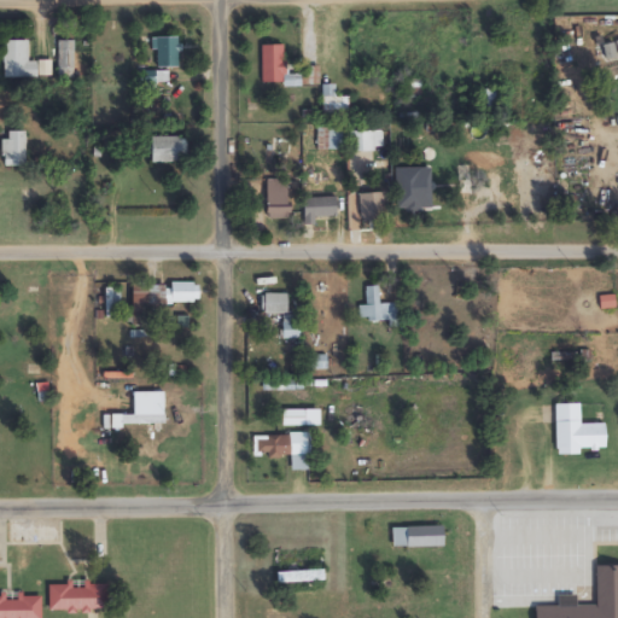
[(156,38),(156,69),(179,69),(179,38),(156,38)]
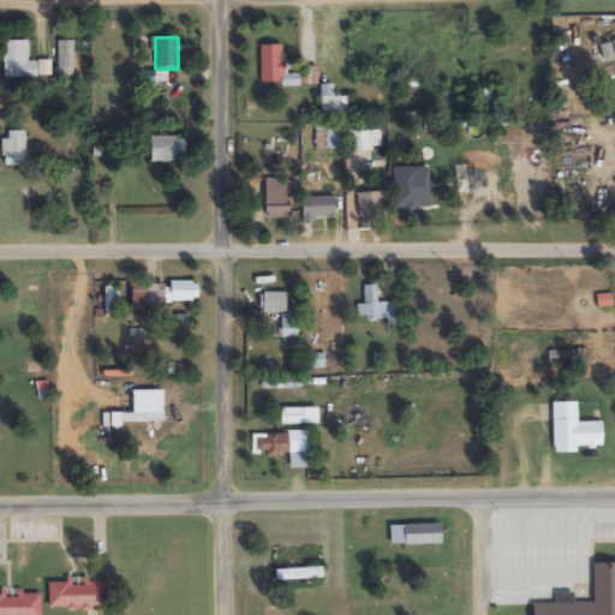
[(27,63),(27,41),(4,41),(4,78),(36,78),(36,63),(27,63)]
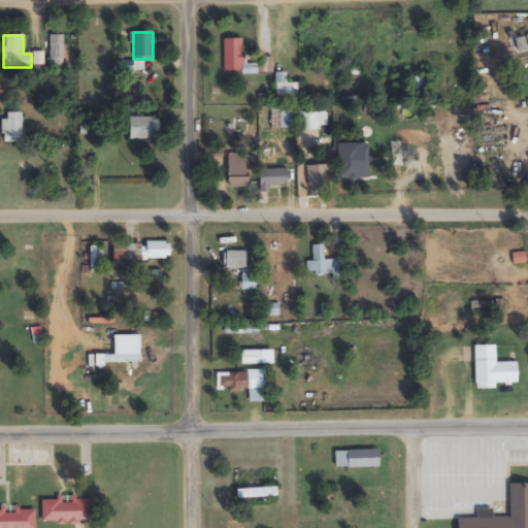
[(48,68),(63,68),(63,35),(48,35),(48,68)]
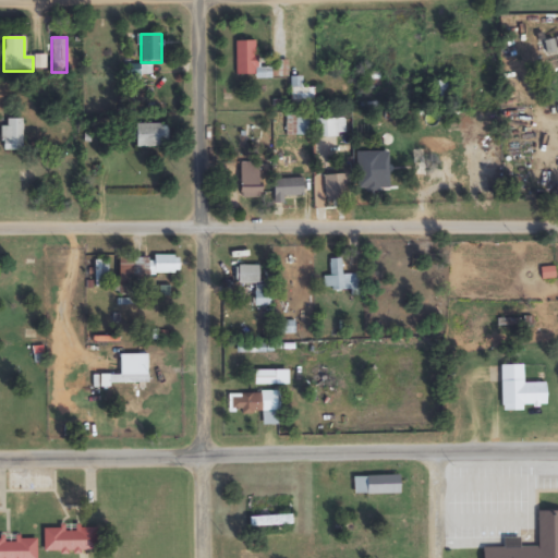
[(255,41),(235,41),(235,75),(255,75),(255,41)]
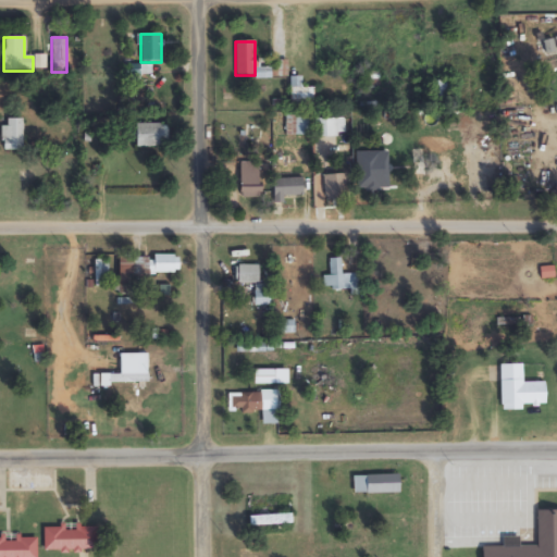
[(313,104),(313,89),(301,89),(301,77),(291,77),(291,104),(313,104)]
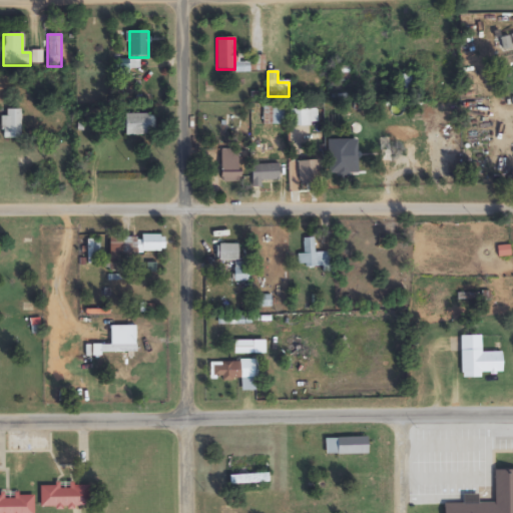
[(415,74),(397,74),(397,93),(415,93),(415,74)]
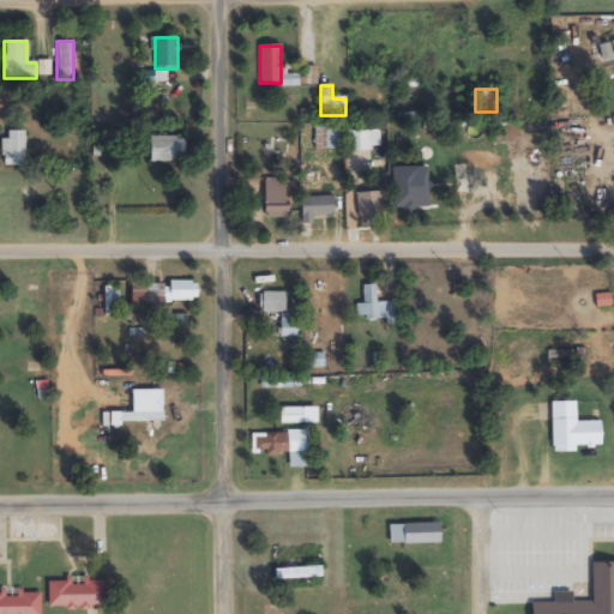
[(315,150),(339,150),(339,128),(315,128),(315,150)]
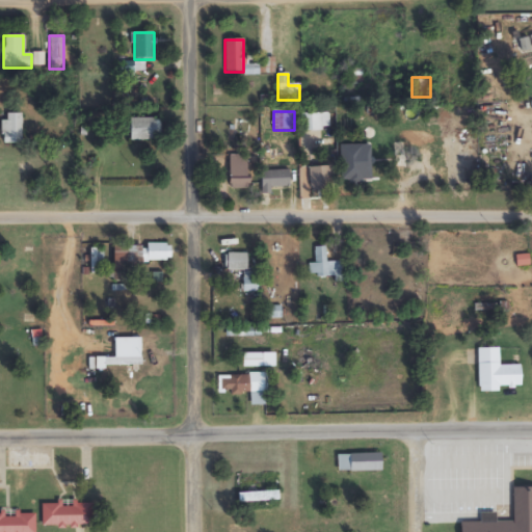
[(23,144),(23,113),(2,113),(2,144),(23,144)]
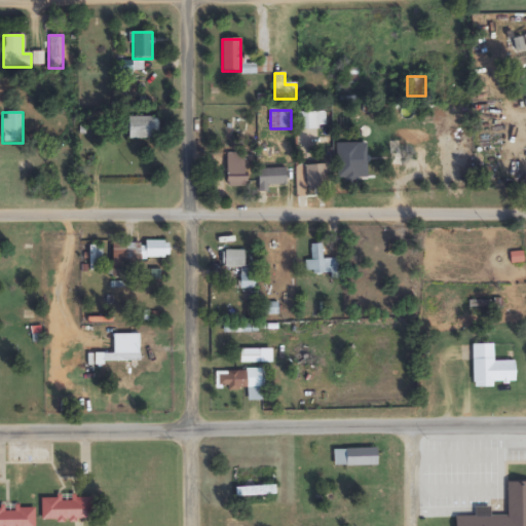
[(296,112),(296,130),(327,130),(327,112),(296,112)]
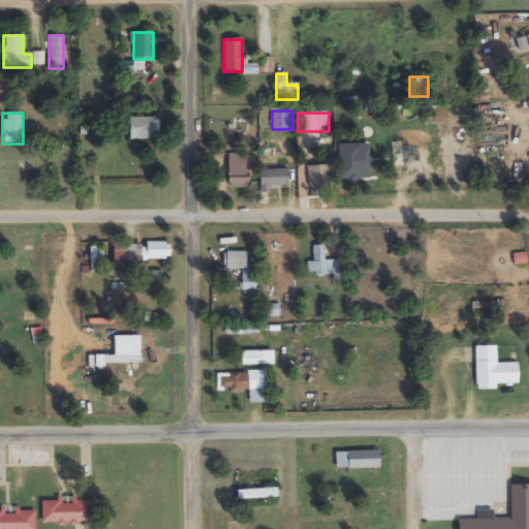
[(158,138),(158,117),(129,117),(129,138),(158,138)]
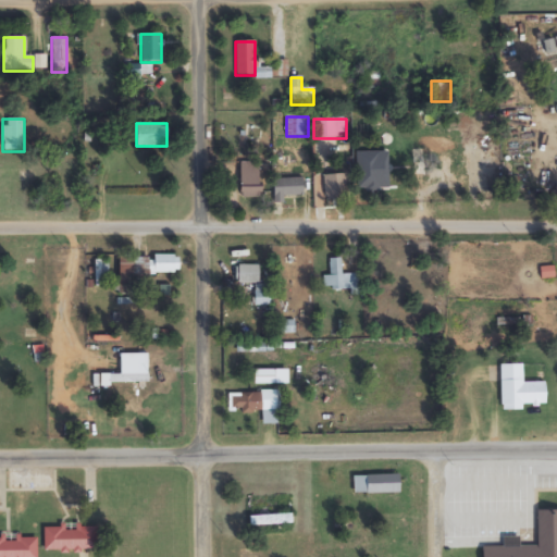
[(409,177),(424,174),(422,158),(407,160),(409,177)]
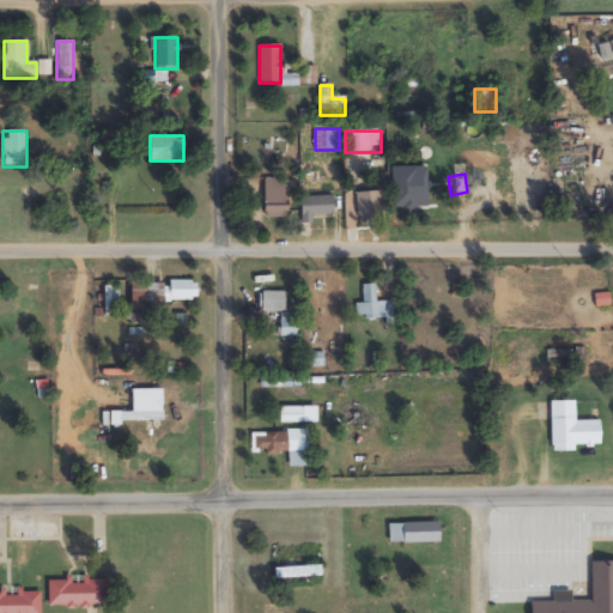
[(286,218),(286,180),(266,180),(266,218),(286,218)]
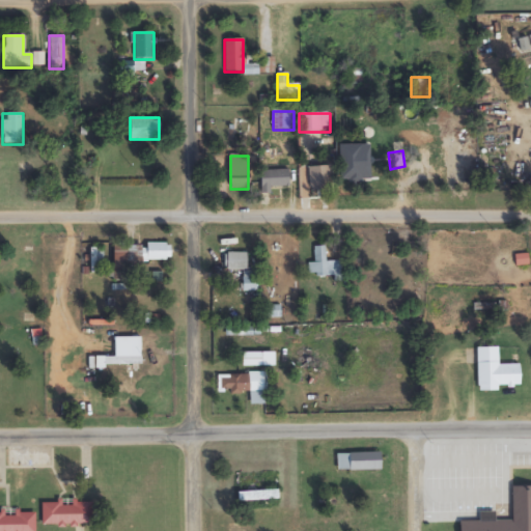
[(331,191),(331,167),(310,167),(310,191),(331,191)]
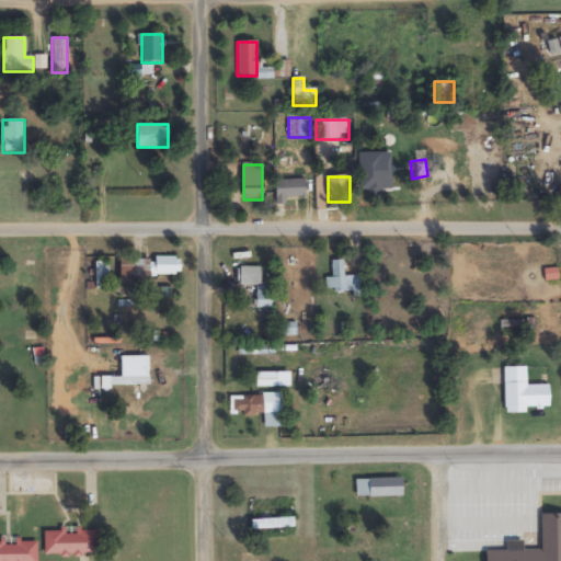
[(276,199),(306,199),(306,180),(276,180),(276,199)]
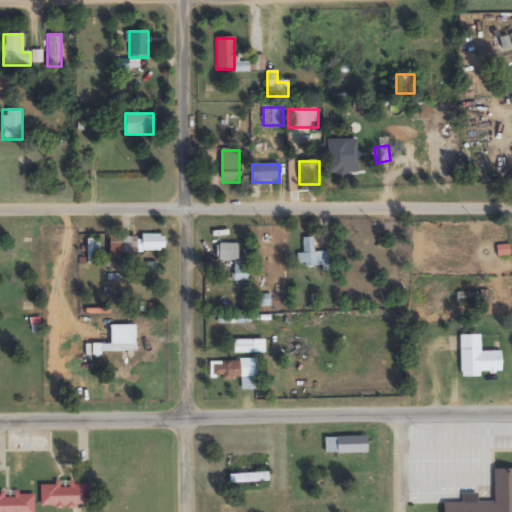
[(164,234),(142,234),(142,251),(164,251),(164,234)]
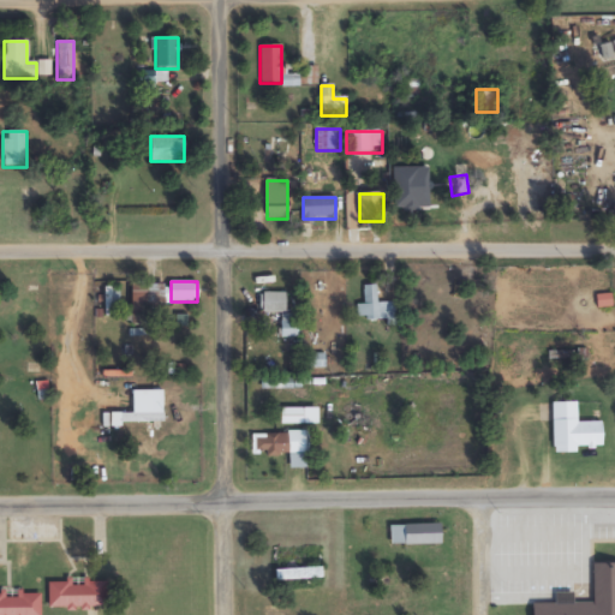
[(132,285),(132,306),(166,306),(166,285),(132,285)]
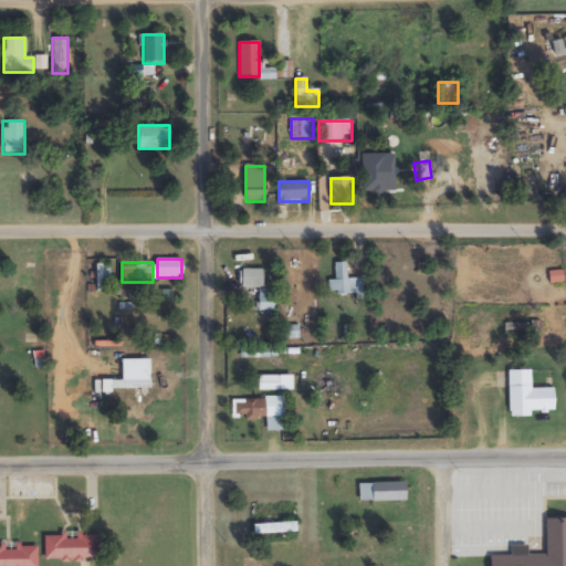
[(348,294),(348,263),(335,263),(335,280),(328,280),(328,294),(348,294)]
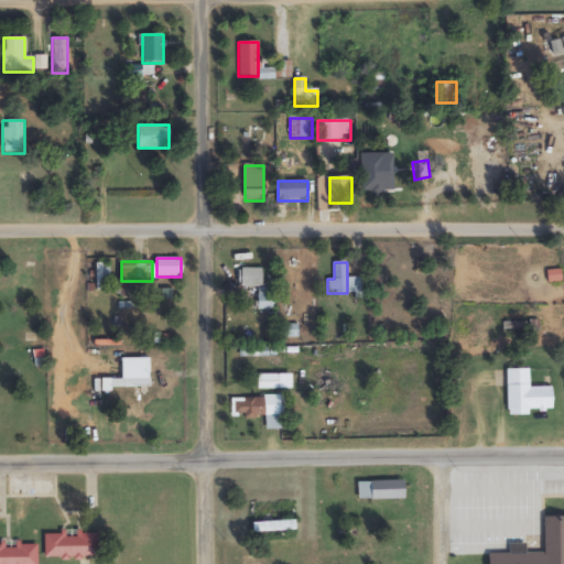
[(258,296),(258,310),(273,310),(273,290),(263,290),(263,268),(241,268),(241,296),(258,296)]
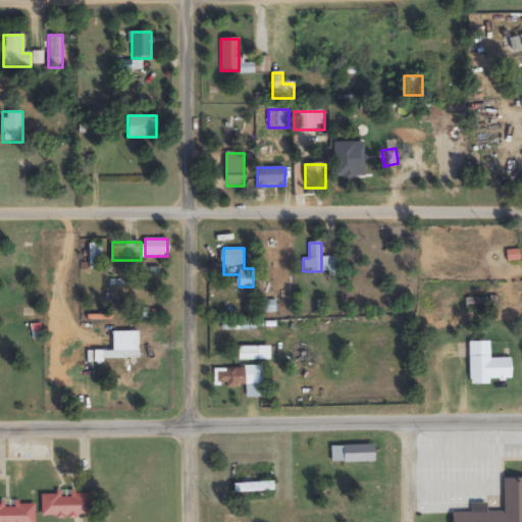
[(276,300),(260,300),(260,312),(276,312),(276,300)]
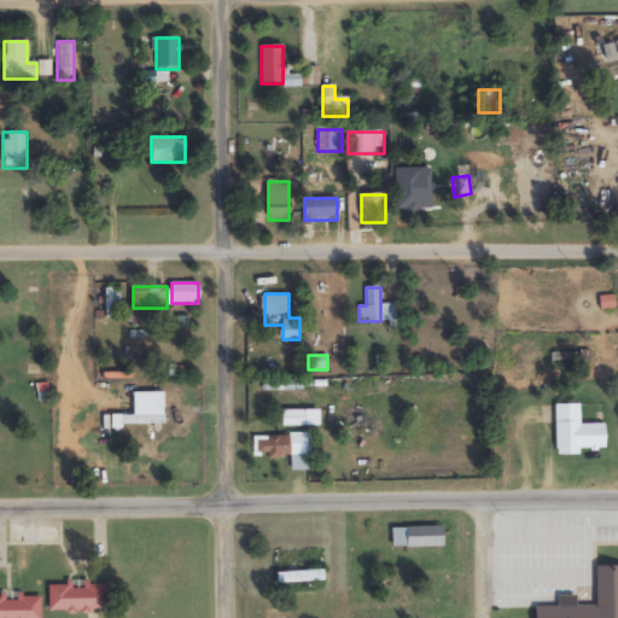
[(555,452),(606,452),(605,424),(579,424),(579,403),(555,404),(555,452)]
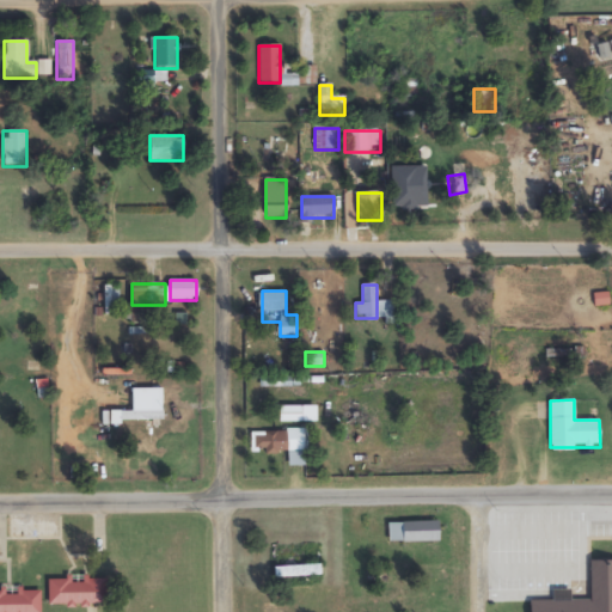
[(280,422),(306,422),(306,407),(280,407),(280,422)]
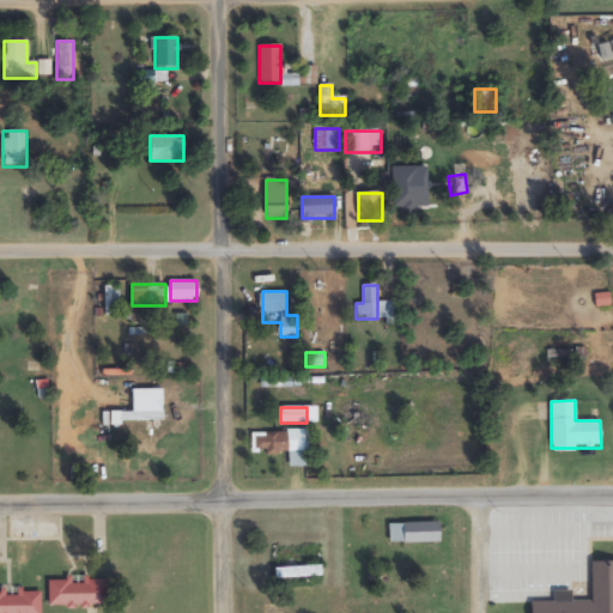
[(389,544),(435,544),(435,522),(389,522),(389,544)]
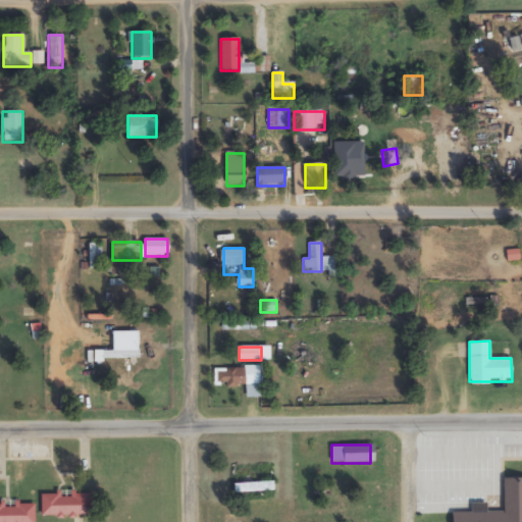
[(452,521),(521,521),(521,478),(504,478),(504,512),(485,512),(485,503),(471,503),(471,512),(452,512),(452,521)]
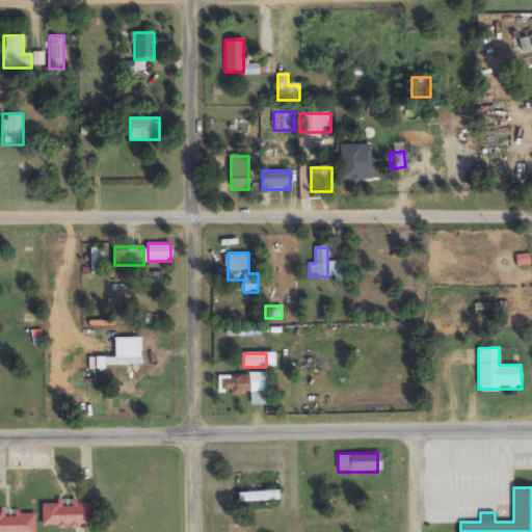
[(43,504),(43,527),(91,527),(91,504),(43,504)]
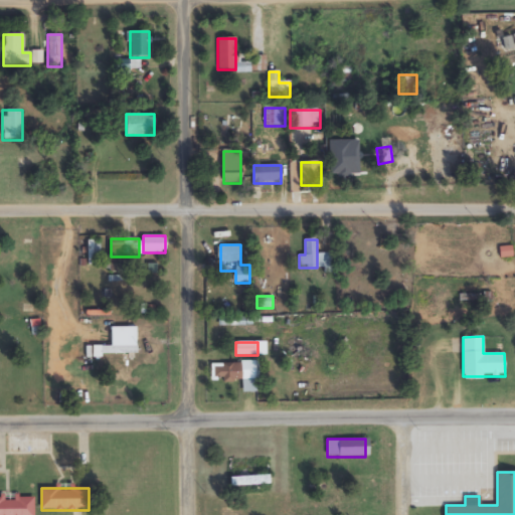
[(34,514),(35,499),(0,498),(0,514),(34,514)]
